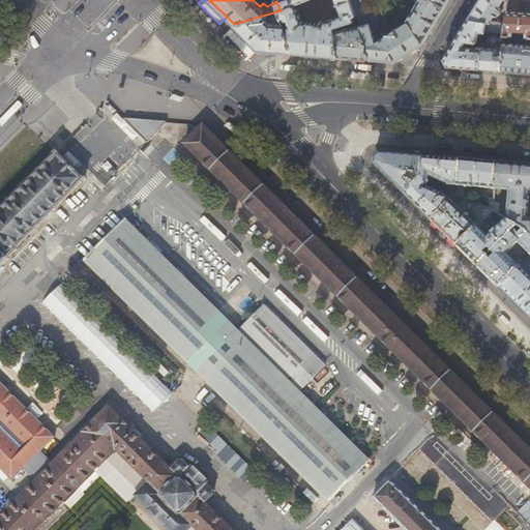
[(285,24),(293,52),(315,53),(320,54),(337,55),(339,55),(334,29),(333,26),(344,22),(352,20),(354,19),(353,16),(356,13),(351,0),(276,0),(276,1),(281,10),(285,24)]
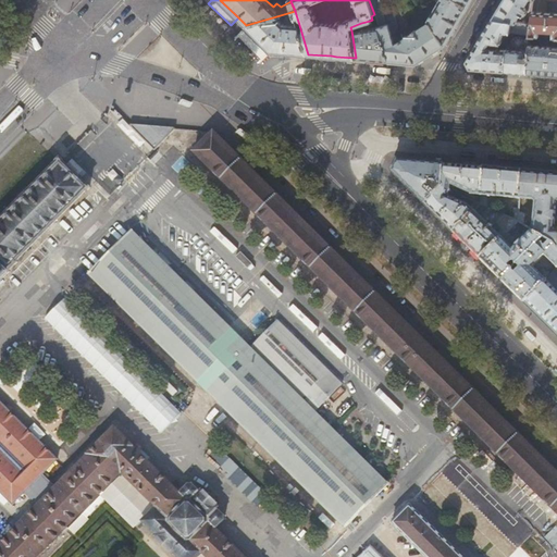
[(369,0),(374,14),(371,16),(372,20),(373,21),(375,20),(378,26),(351,31),(356,58),(394,61),(400,62),(381,1),(380,0),(369,0)]
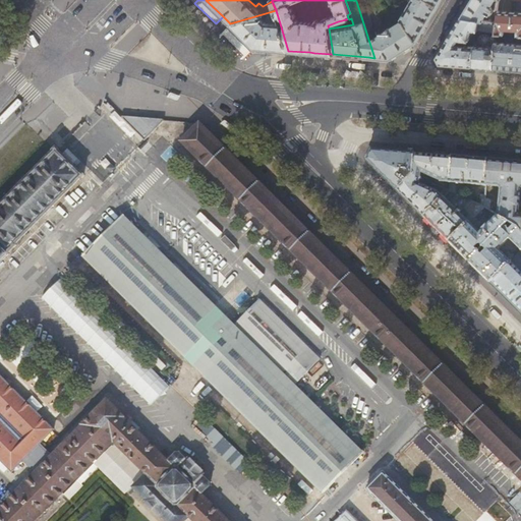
[(361,0),(357,0),(356,1),(374,58),(389,59),(416,42),(401,18),(391,5),(387,0),(370,0),(380,26),(384,32),(377,36),(369,13),(366,14),(361,0)]
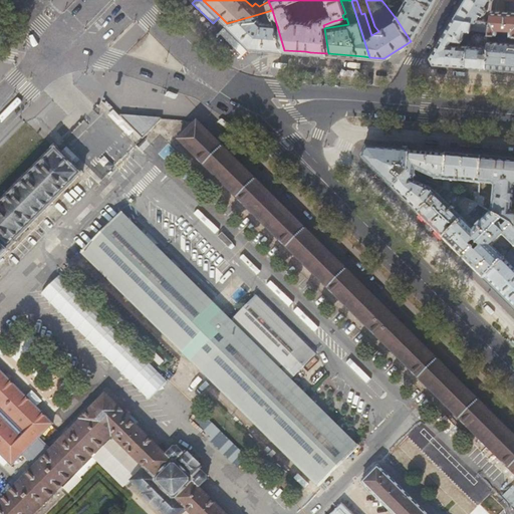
[(405,0),(406,0),(396,18),(411,41),(425,18),(435,0),(405,0)]
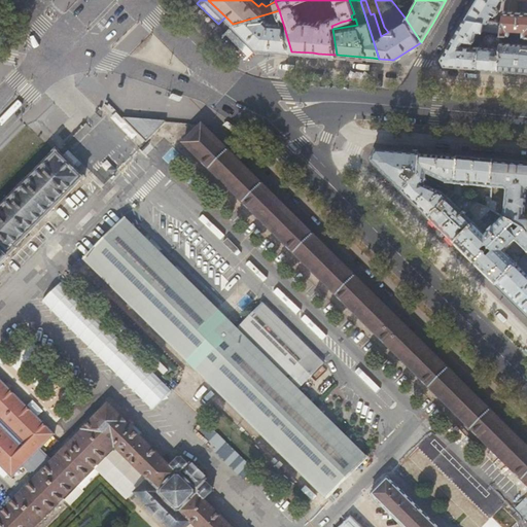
[(501,11),(505,0),(476,0),(465,18),(485,21),(502,23),(503,20),(497,19),(491,15),(493,12),(495,13),(496,13),(498,13),(499,11),(499,10),(501,11)]
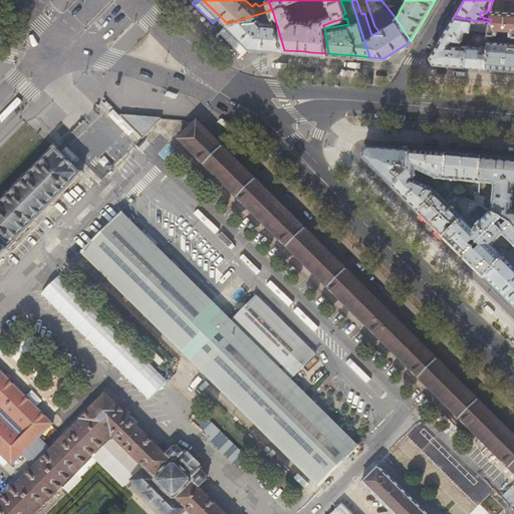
[(513,0),(506,0),(506,11),(492,10),(491,19),(490,22),(489,32),(497,33),(498,29),(499,27),(511,28),(510,34),(513,33),(513,0)]
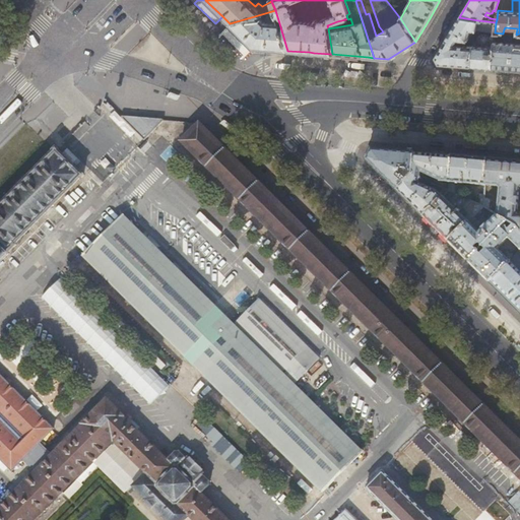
[(264,21),(258,15),(230,23),(231,24),(254,48),(261,48),(262,48),(264,49),(287,51),(279,23),(270,23),(270,21),(269,19),(266,19),(264,21)]
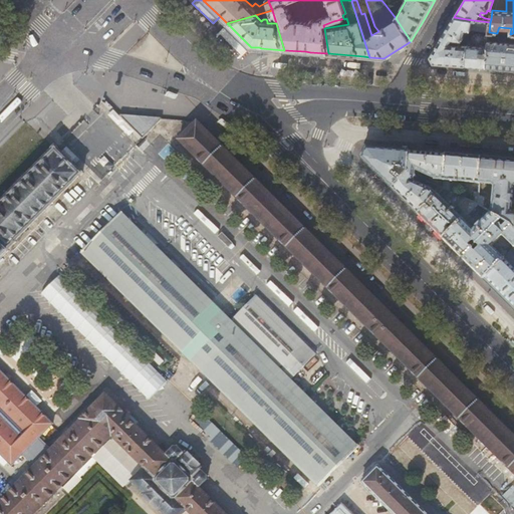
[(473,20),(454,17),(449,26),(441,39),(449,44),(452,39),(469,40),(473,20)]
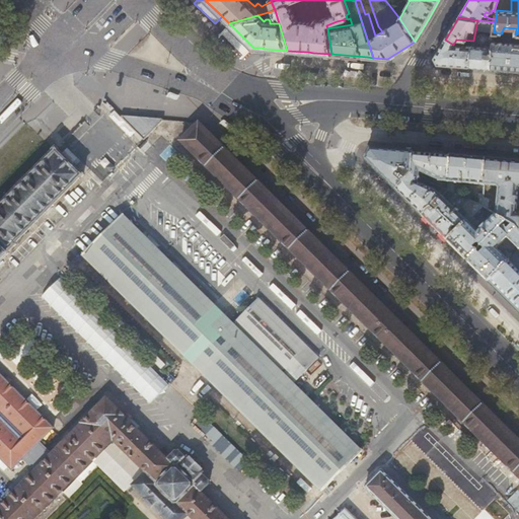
[(495,22),(477,20),(473,41),(472,46),(470,66),(478,67),(491,68),(494,32),(495,22)]
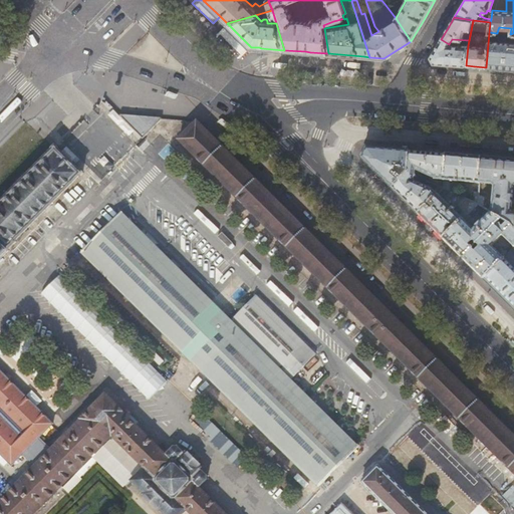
[(513,69),(513,33),(510,34),(497,33),(489,32),(486,67),(502,69),(513,69)]
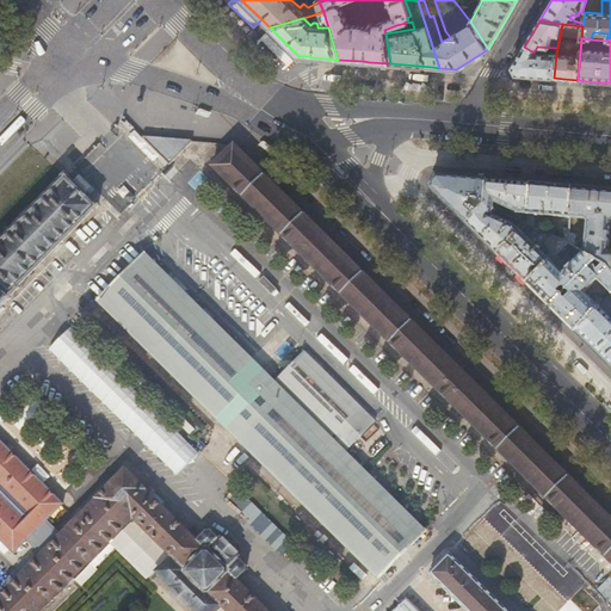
[(534,53),(524,47),(512,67),(517,75),(536,76),(554,78),(556,54),(557,48),(537,47),(534,53)]
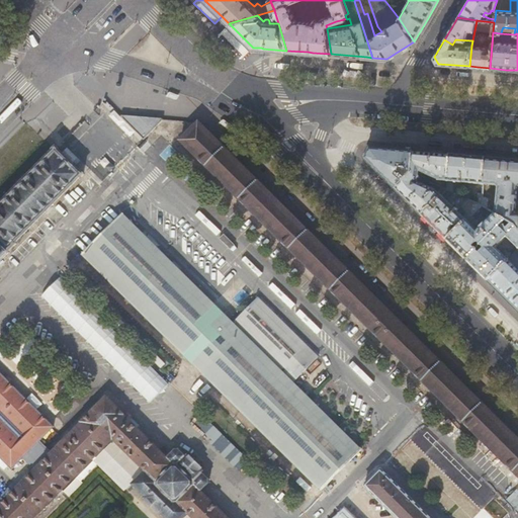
[(144,139),(163,120),(163,118),(136,116),(122,115),(122,114),(121,115),(121,116),(144,139)]
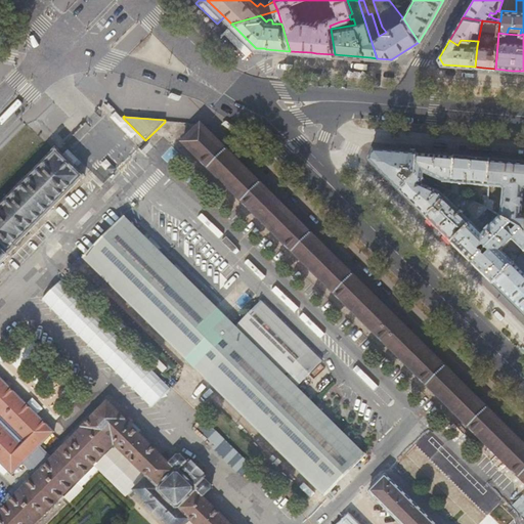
[(221,125),(223,126),(225,127),(227,129),(229,130),(230,130),(231,130),(233,128),(234,128),(234,127),(233,126),(231,125),(229,124),(227,122),(226,122),(225,121),(225,122),(224,122),(221,124),(221,125)]
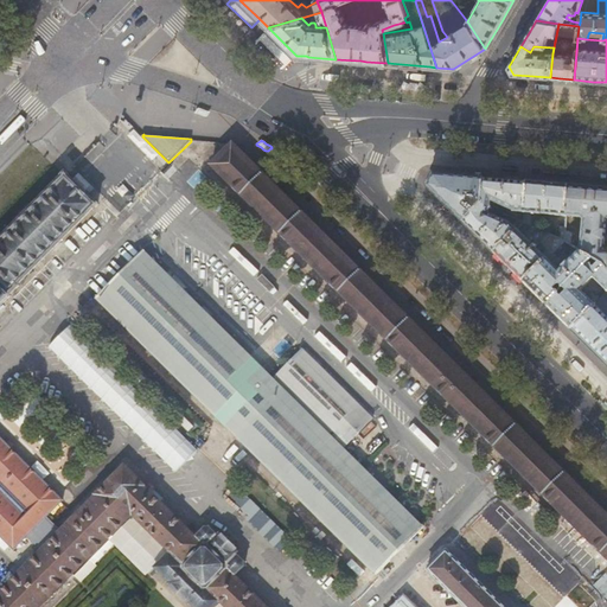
[(606,513),(529,436),(232,142),(211,164),(606,556),(606,513)]
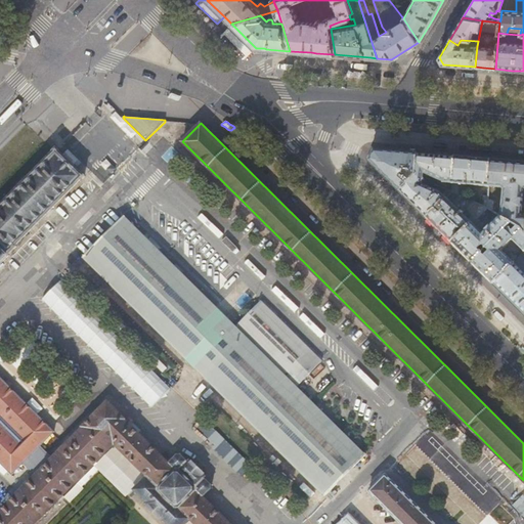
[(0,263),(9,255),(8,254),(13,249),(16,246),(15,245),(82,177),(83,178),(85,176),(83,174),(82,174),(58,151),(59,150),(57,148),(54,150),(55,151),(22,185),(0,207),(0,263)]
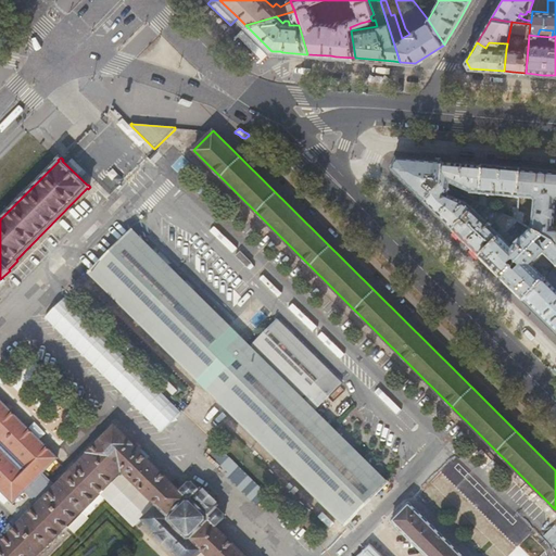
[(441,186),(443,162),(426,161),(397,158),(392,171),(408,187),(425,203),(441,186)]
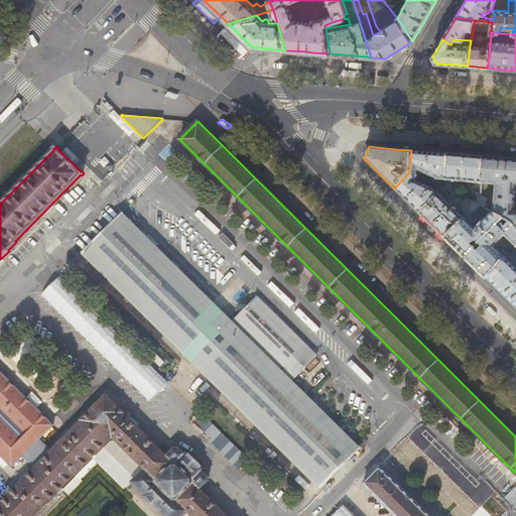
[(431,152),(411,150),(409,172),(417,176),(418,170),(437,179),(445,180),(448,153),(431,152)]
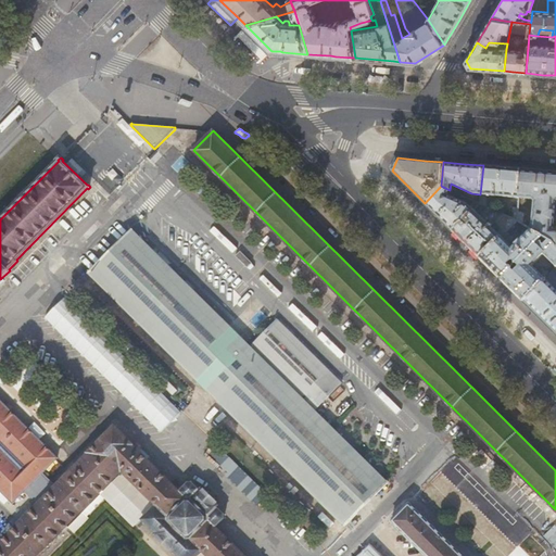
[(503,167),(483,165),(480,194),(479,203),(485,206),(487,206),(488,196),(514,198),(512,218),(517,220),(517,213),(519,198),(521,168),(503,167)]
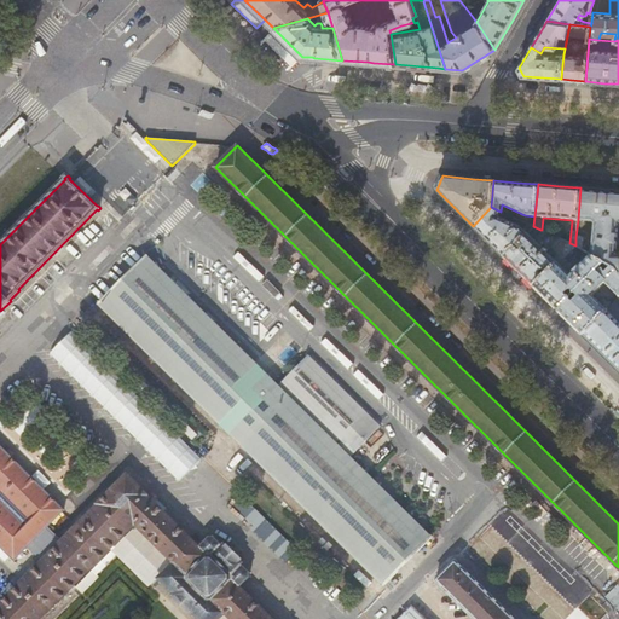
[(618,191),(608,190),(580,187),(578,220),(594,221),(596,225),(594,256),(605,264),(615,271),(618,273),(618,256),(615,256),(618,235),(618,191)]
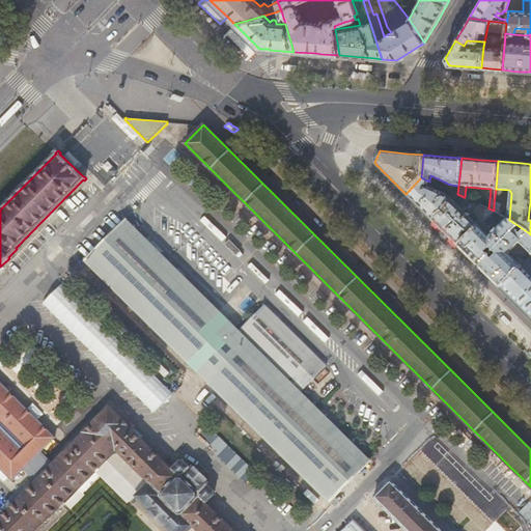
[(435,184),(429,182),(421,177),(406,194),(417,205),(432,221),(457,194),(451,192),(447,196),(445,194),(432,189),(435,184)]
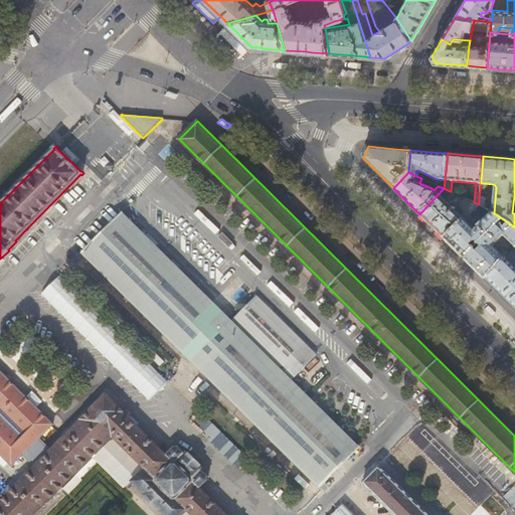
[(450,191),(444,188),(419,214),(433,226),(445,238),(469,214),(479,204),(474,202),(466,198),(459,206),(457,204),(453,207),(443,197),(450,191)]
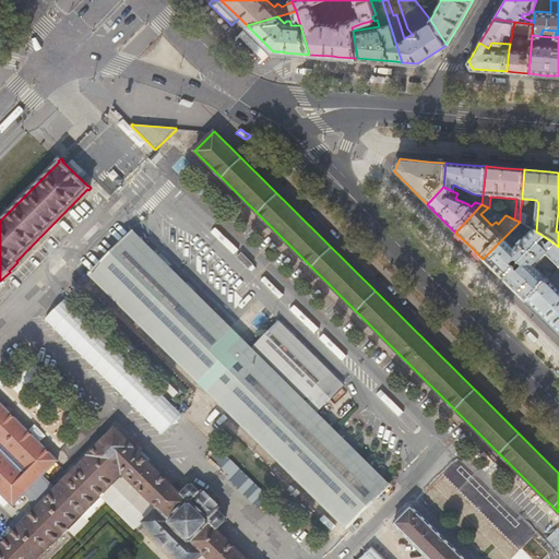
[(90,274),(346,530),(390,485),(225,322),(132,230),(90,274)]
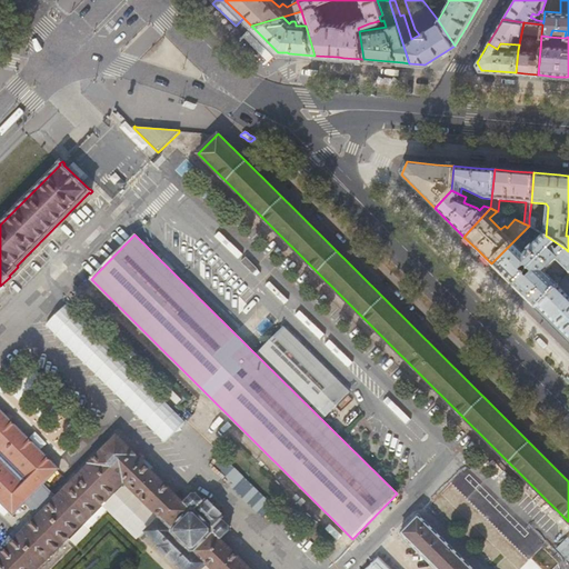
[(513,286),(556,242),(546,236),(543,235),(525,253),(520,250),(525,246),(520,241),(521,240),(518,237),(491,263),(501,275),(513,286)]
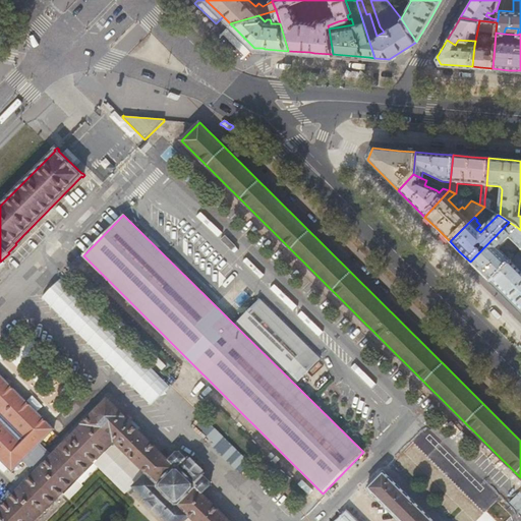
[(490,283),(520,250),(520,230),(518,228),(509,222),(470,262),(480,273),(490,283)]
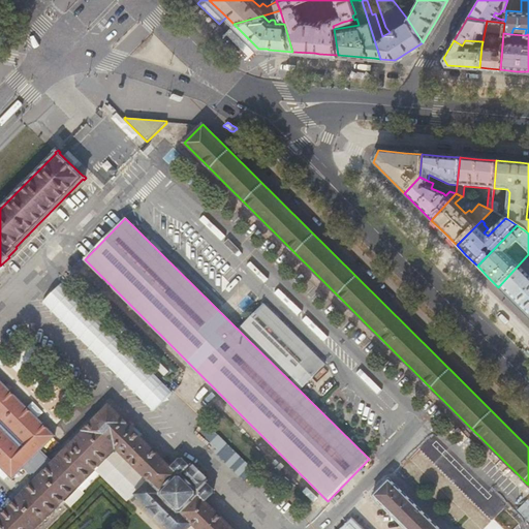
[(528,254),(498,287),(508,297),(528,317),(528,316),(528,254)]
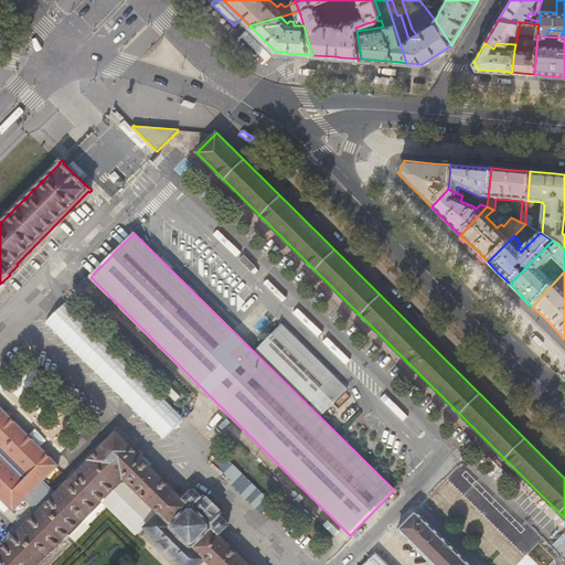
[(262,332),(274,319),(265,311),(253,324),(262,332)]
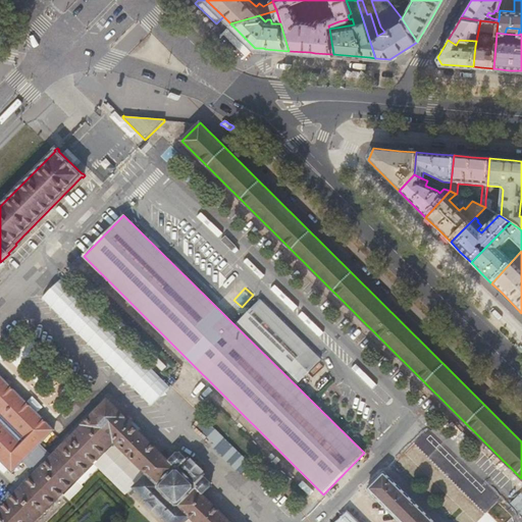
[(236,324),(297,385),(321,359),(261,299),(236,324)]
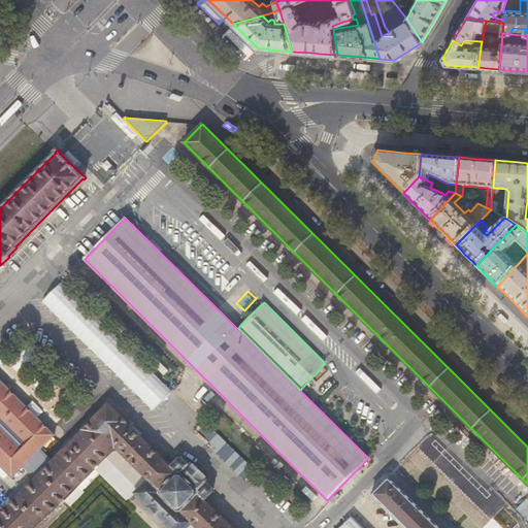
[(56,433),(0,378),(0,463),(13,476),(25,465),(39,450),(56,433)]
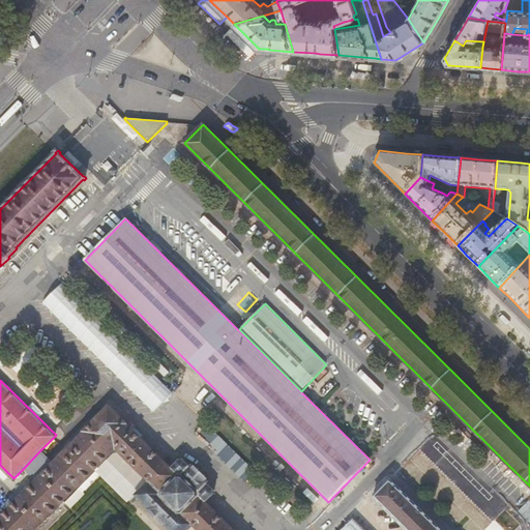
[(0,529),(232,529),(205,503),(213,495),(213,491),(206,483),(207,481),(205,479),(206,479),(194,467),(194,468),(192,466),(189,468),(182,461),(178,461),(171,469),(125,424),(126,424),(108,407),(83,432),(84,433),(53,464),(37,479),(0,517),(0,529)]
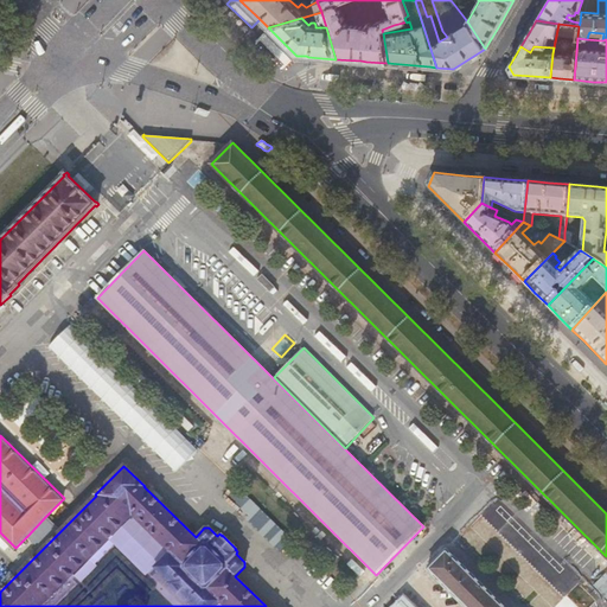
[(384,479),(394,489),(404,477),(395,468),(384,479)]
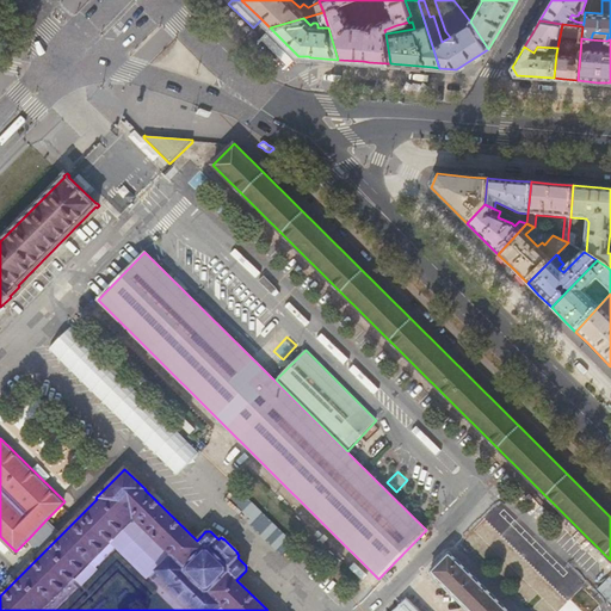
[(29,538),(43,553),(61,535),(45,520),(29,538)]
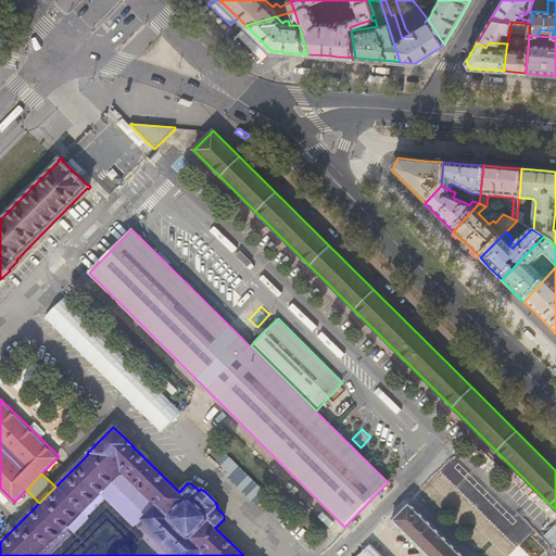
[(463,555),(409,503),(391,521),(426,555),(463,555)]
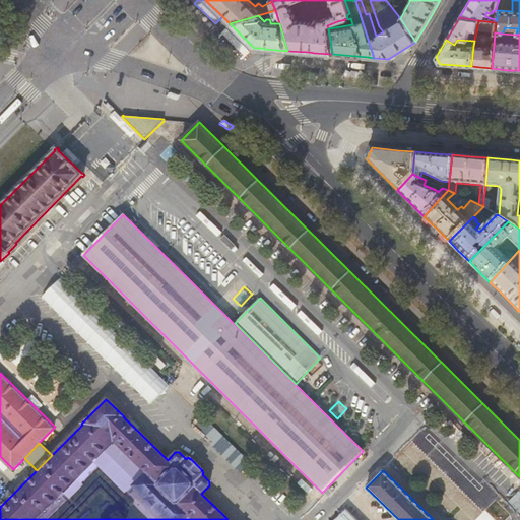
[(358,519),(346,508),(334,519),(358,519)]
